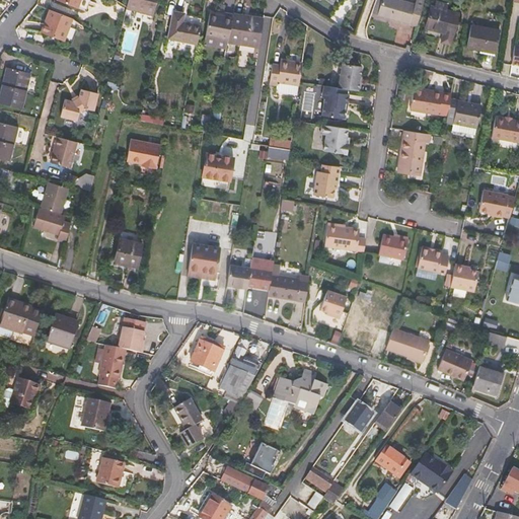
[(91,0),(58,0),(59,0),(79,8),(87,11),(91,0)]
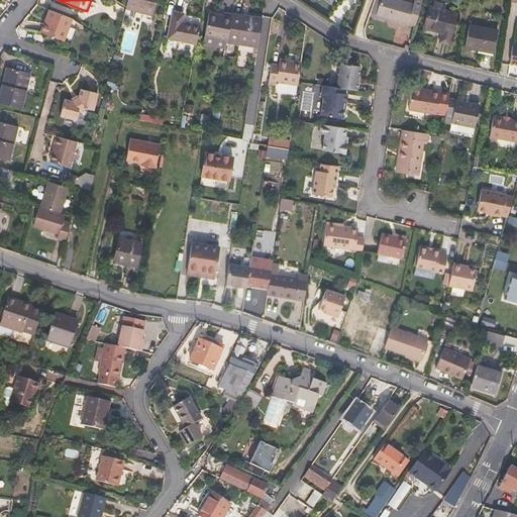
[(152,13),(156,0),(127,0),(126,6),(152,13)]
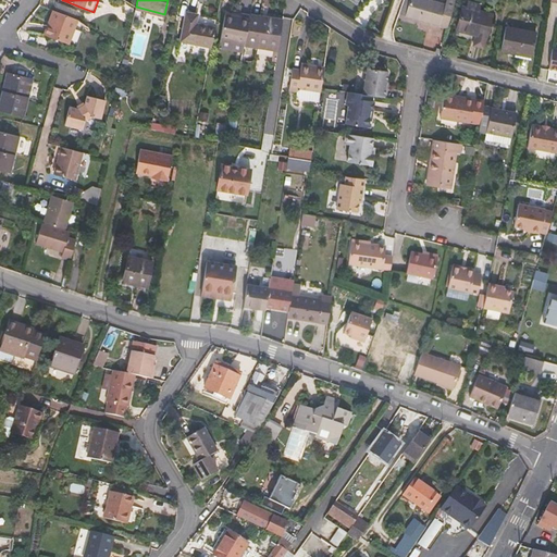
[(426,0),(410,0),(407,15),(447,26),(455,1),(449,0),(445,0),(444,4),(426,0)]
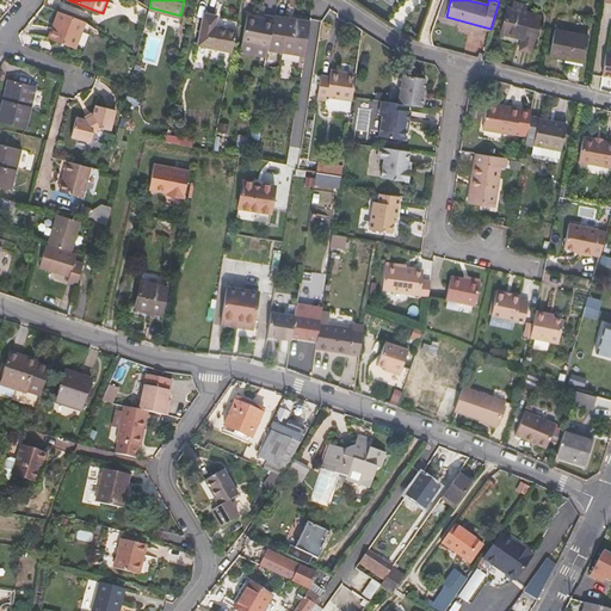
[(501,32),(523,38),(534,41),(539,16),(507,7),(501,32)]
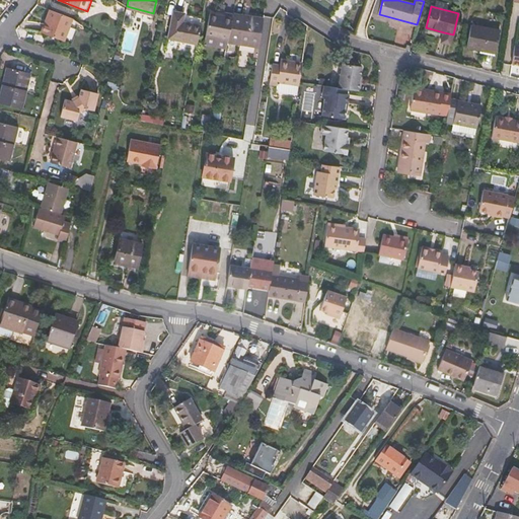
[(45,22),(41,31),(63,41),(72,19),(52,10),(47,23),(45,22)]
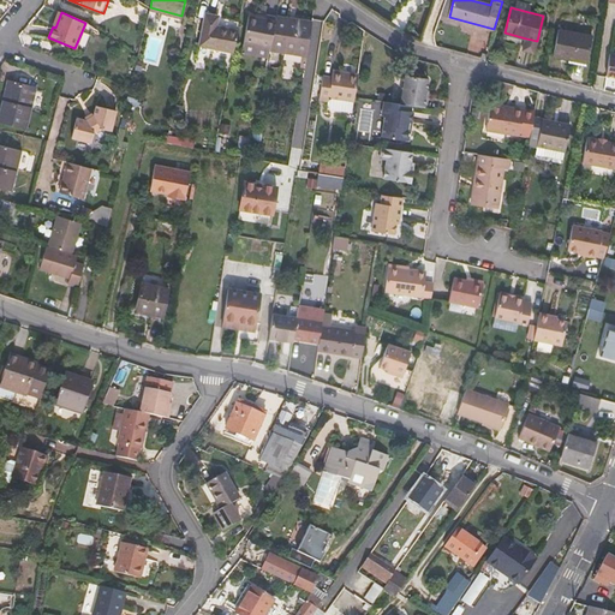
[(207,12),(201,45),(234,52),(238,30),(218,25),(219,15),(207,12)]
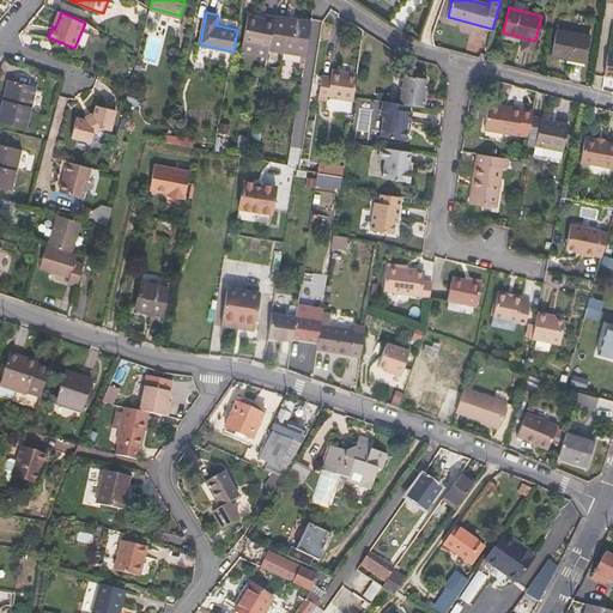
[(247,17),(241,43),(256,47),(262,20),(247,17)]
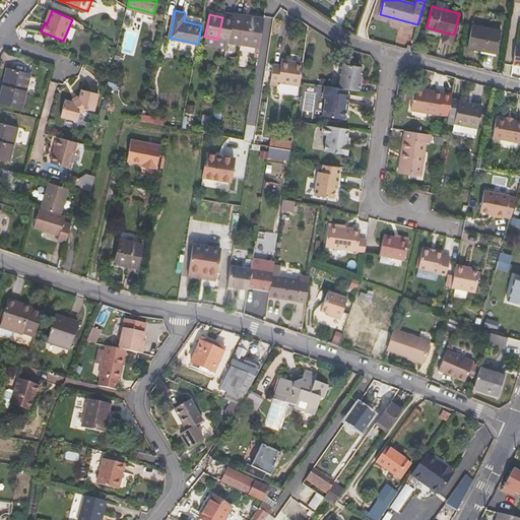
[(259,47),(263,19),(234,14),(233,19),(229,42),(259,47)]
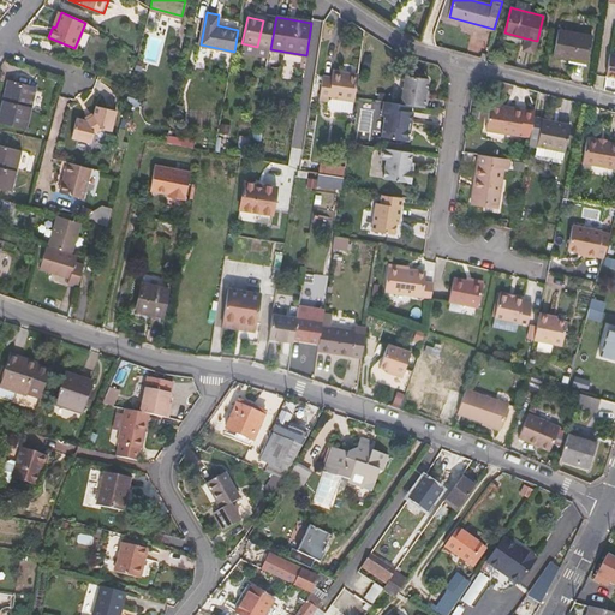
[(257,47),(268,49),(270,49),(275,23),(263,21),(257,47)]
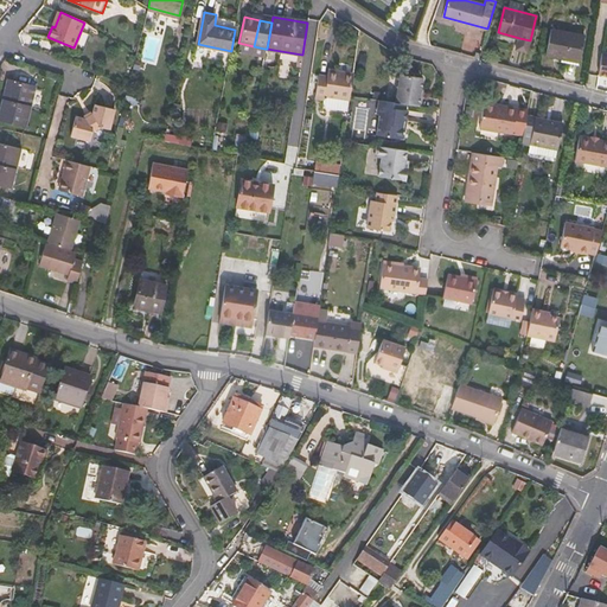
[(74,48),(80,50),(90,26),(84,23),(74,48)]
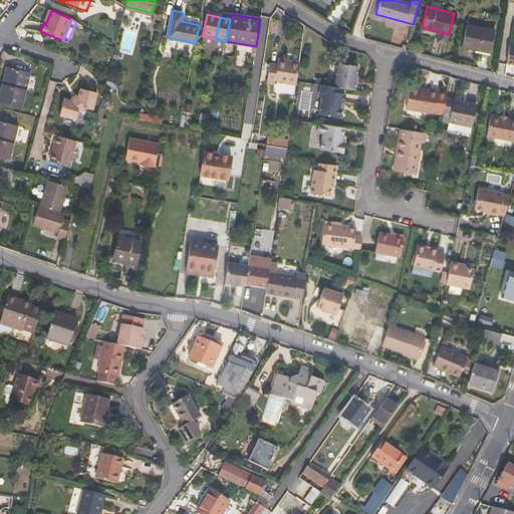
[(467,24),(462,46),(475,49),(490,52),(495,30),(467,24)]
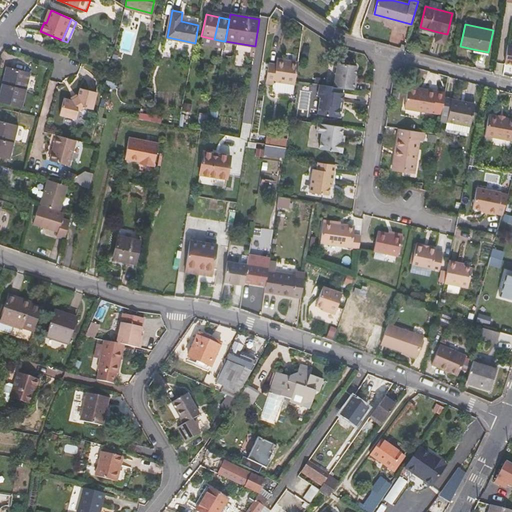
[(436,41),(444,44),(447,34),(438,32),(436,41)]
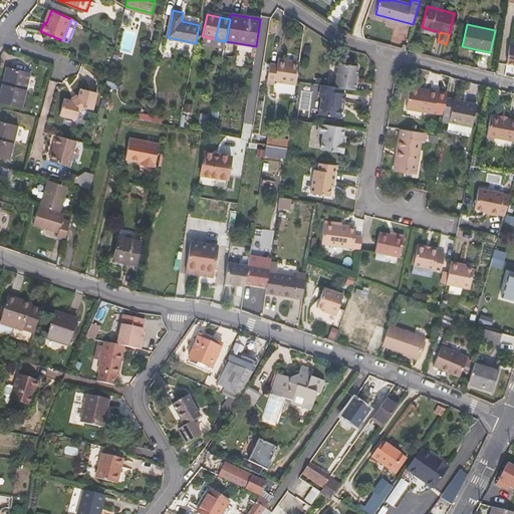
[(31,64),(12,59),(10,67),(29,72),(31,64)]
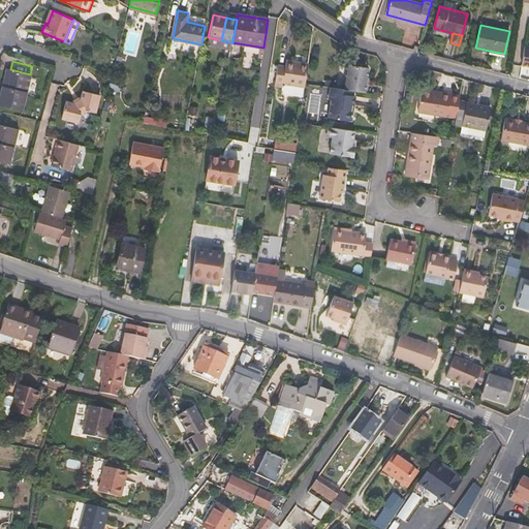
[(296,63),(294,69),(285,67),(277,66),(274,87),(283,88),(283,84),(305,87),(305,83),(308,65),(296,63)]
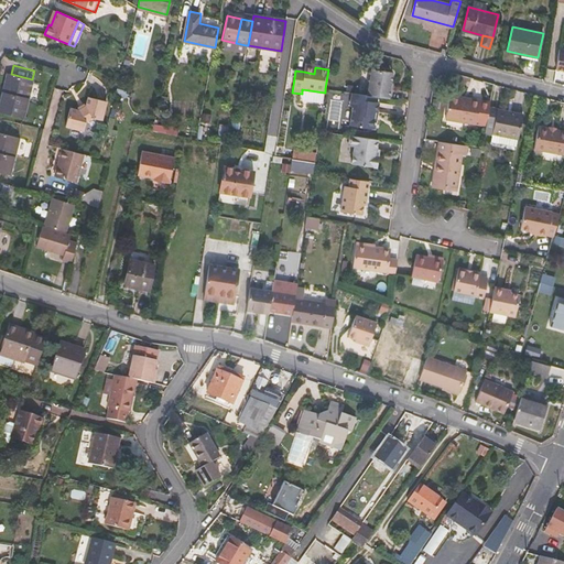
[(368,95),(377,96),(390,98),(391,90),(389,89),(390,83),(391,72),(371,68),(368,95)]
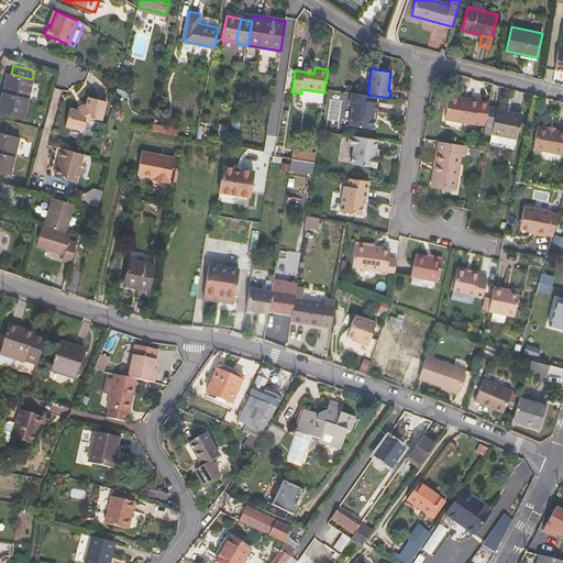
[(0,111),(22,117),(32,79),(11,74),(10,74),(4,94),(1,92),(0,97),(0,111)]
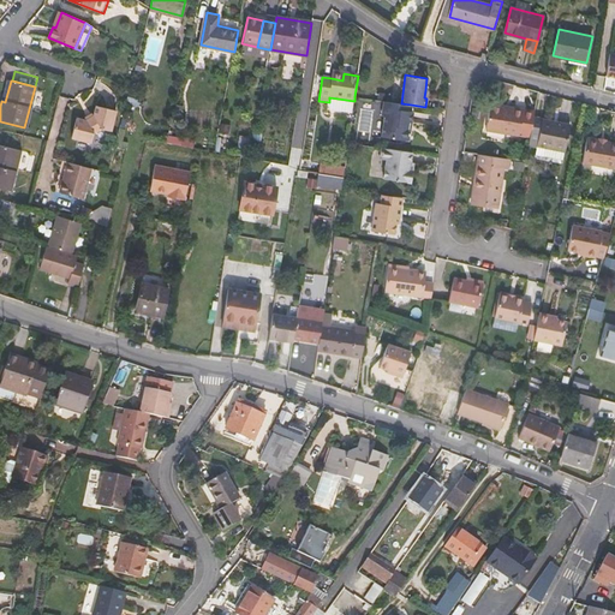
[(411,105),(401,103),(383,100),(382,113),(384,117),(381,136),(405,139),(408,138),(410,131),(407,127),(408,121),(411,121),(412,111),(410,111),(411,105)]
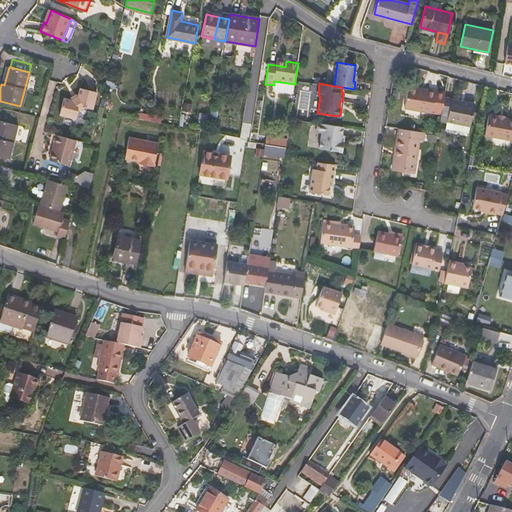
[(405,107),(420,109),(432,111),(433,110),(442,111),(446,92),(436,90),(417,87),(417,88),(408,87),(405,107)]
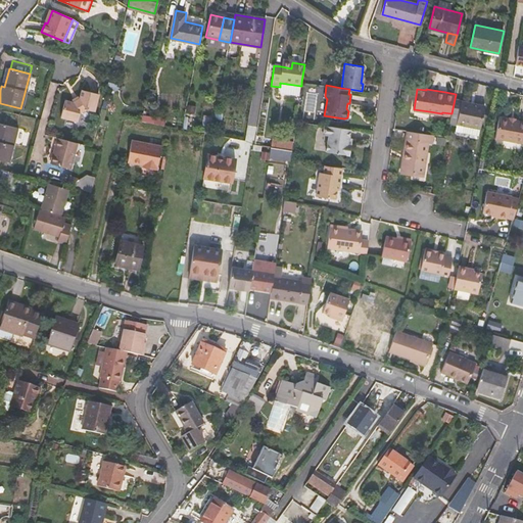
[(96,96),(80,92),(78,100),(72,103),(70,103),(64,101),(59,117),(75,122),(78,114),(85,110),(92,111),(96,96)]
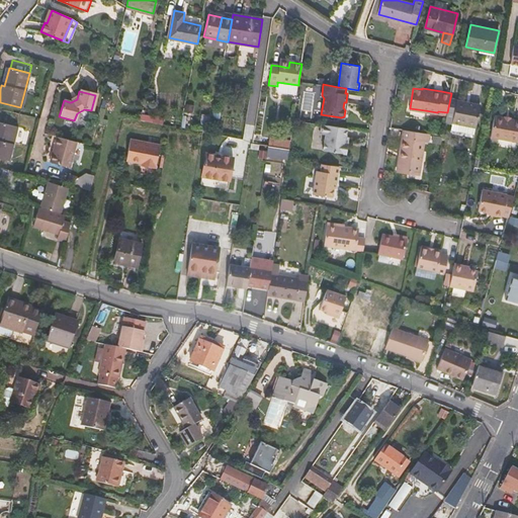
[(451,123),(456,100),(450,99),(446,121),(451,123)]
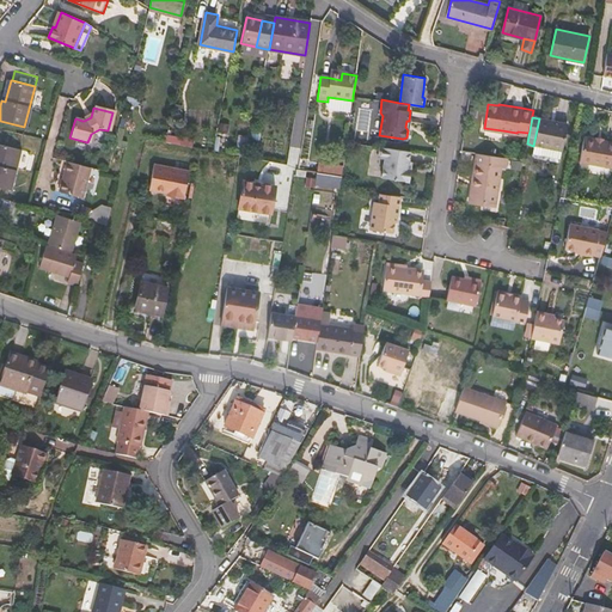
[(539,118),(533,146),(543,147),(562,152),(568,124),(539,118)]
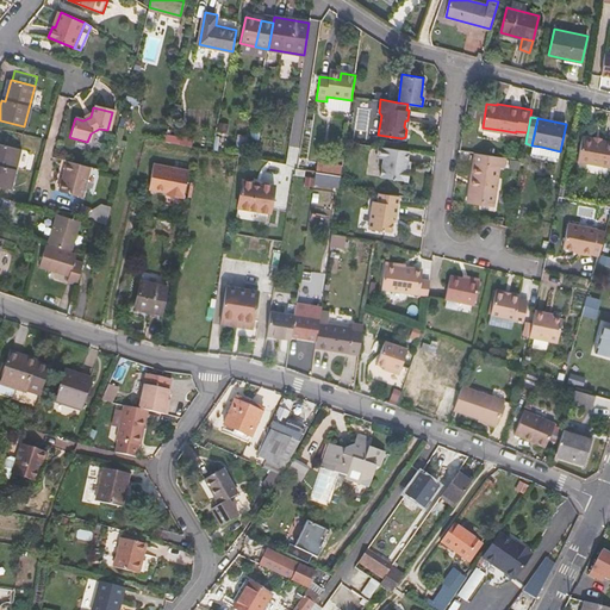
[(122,141),(125,128),(118,126),(113,144),(124,147),(125,141),(122,141)]
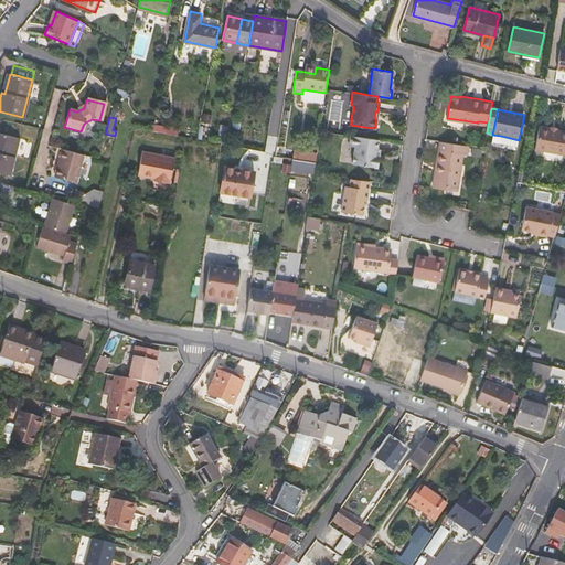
[(464,120),(447,118),(446,126),(462,128),(464,120)]
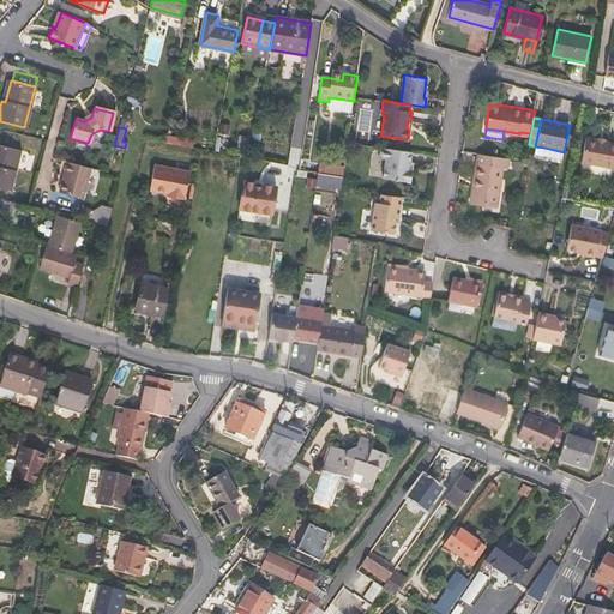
[(613,166),(613,142),(606,140),(597,139),(587,137),(582,161),(613,166)]
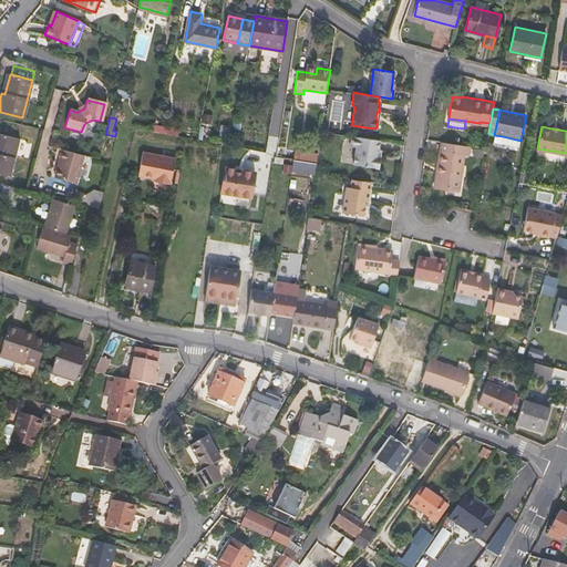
[(0,133),(0,173),(8,176),(18,138),(0,133)]
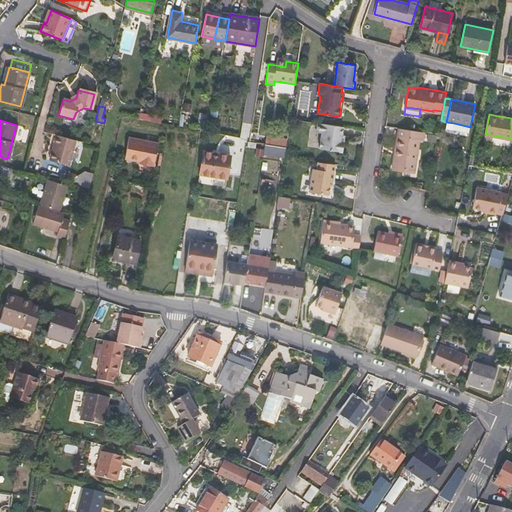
[(343,141),(341,141),(342,134),(343,126),(318,122),(317,128),(319,132),(322,132),(320,148),(342,151),(343,141)]
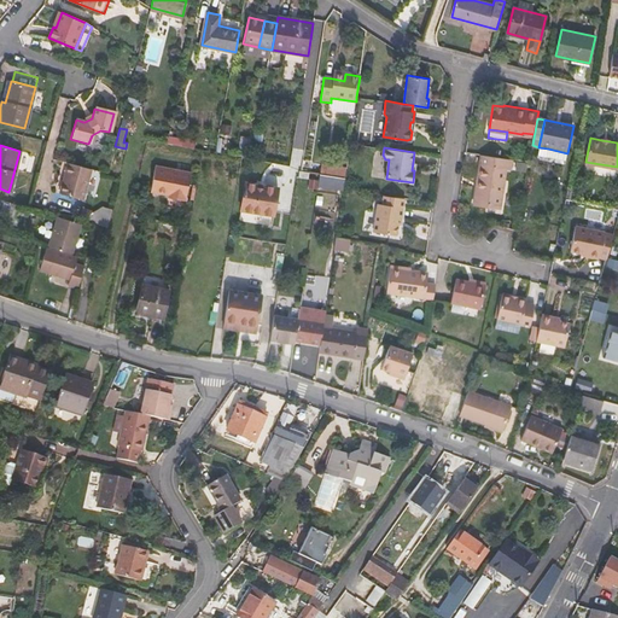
[(548,149),(538,147),(537,156),(546,158),(548,149)]
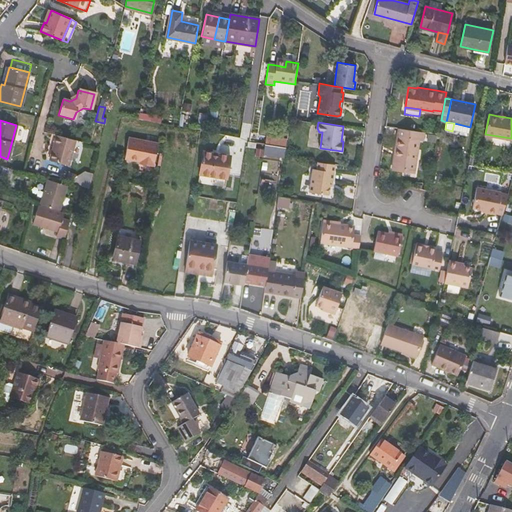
[(452,131),(469,134),(470,127),(454,123),(452,131)]
